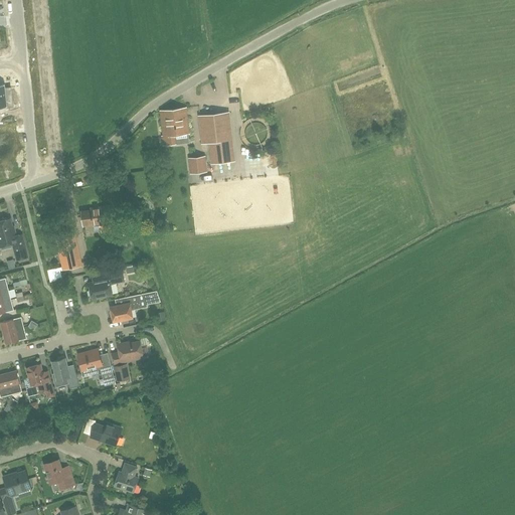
[(4,84),(0,84),(0,107),(6,107),(6,109),(13,108),(12,91),(5,91),(5,88),(4,84)]
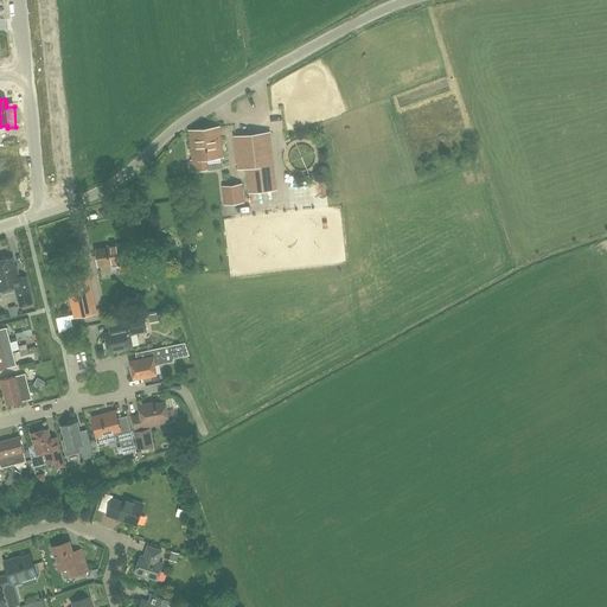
[(208,159),(224,158),(219,127),(190,131),(193,160),(191,160),(192,172),(209,170),(208,159)]
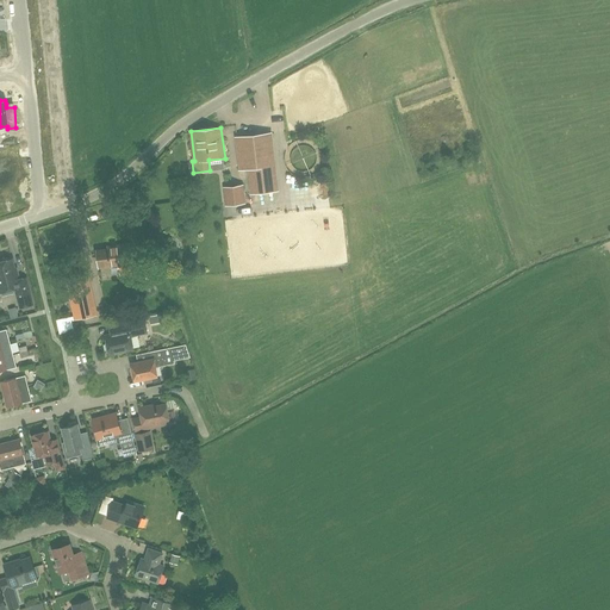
[(278,191),(271,134),(236,138),(240,169),(249,168),(251,193),(278,191)]
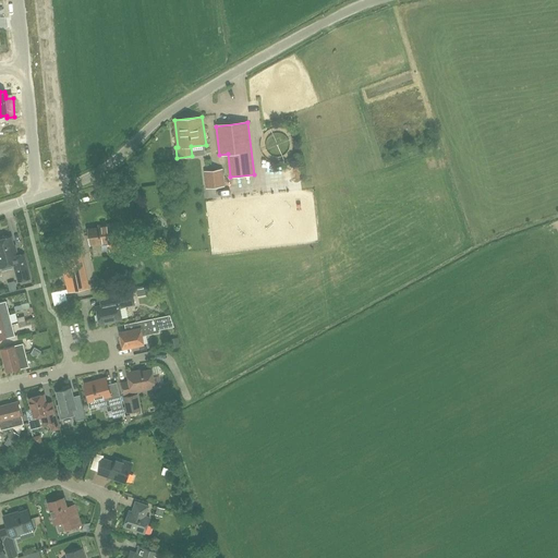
[(276,157),(291,145),(281,131),(265,143),(276,157)]
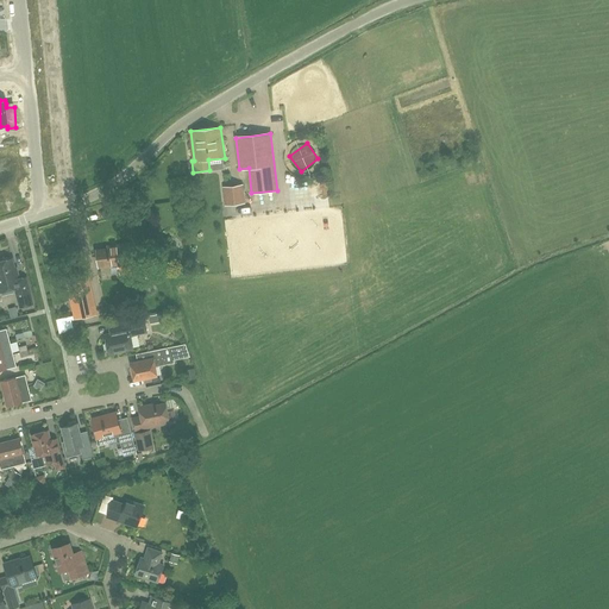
[(226,205),(244,202),(242,186),(225,188),(226,205)]
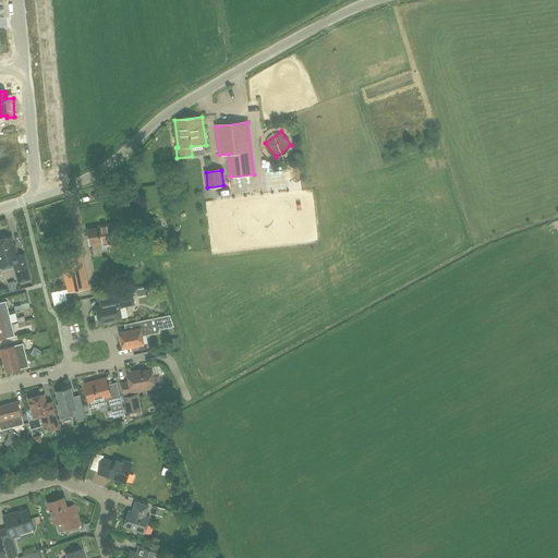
[(201,218),(187,218),(187,233),(201,233),(201,218)]
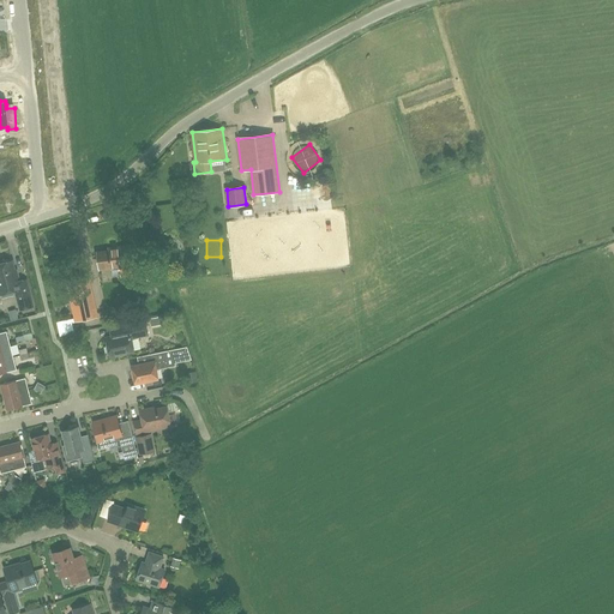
[(133,265),(131,246),(118,248),(118,251),(97,253),(100,270),(120,266),(121,276),(134,275),(133,265)]
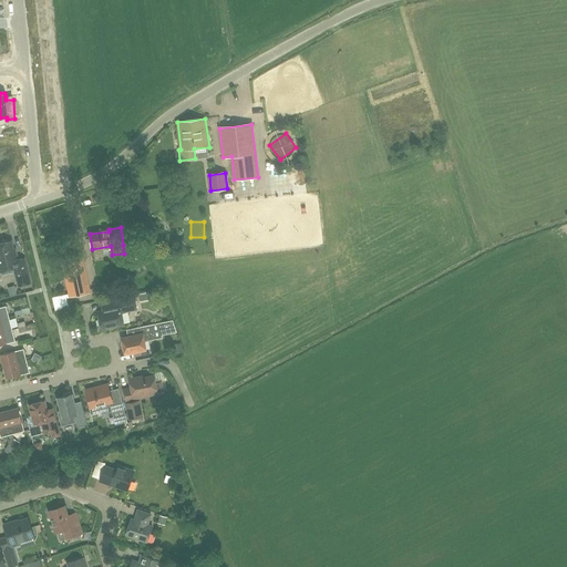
[(24,258),(18,260),(17,254),(14,254),(11,240),(8,241),(7,240),(2,241),(1,244),(0,244),(0,271),(14,268),(19,286),(31,282),(24,258)]
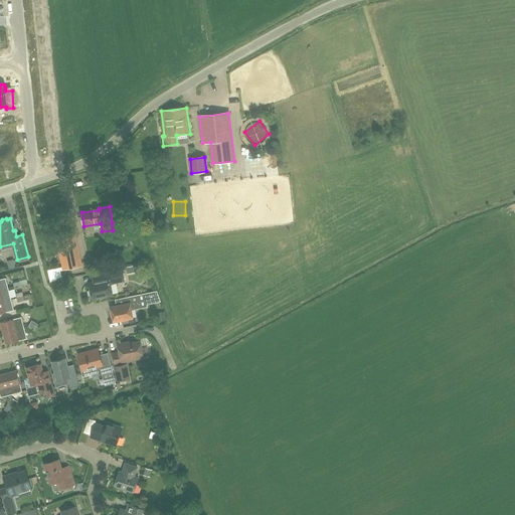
[(56,236),(58,245),(73,242),(72,233),(56,236)]
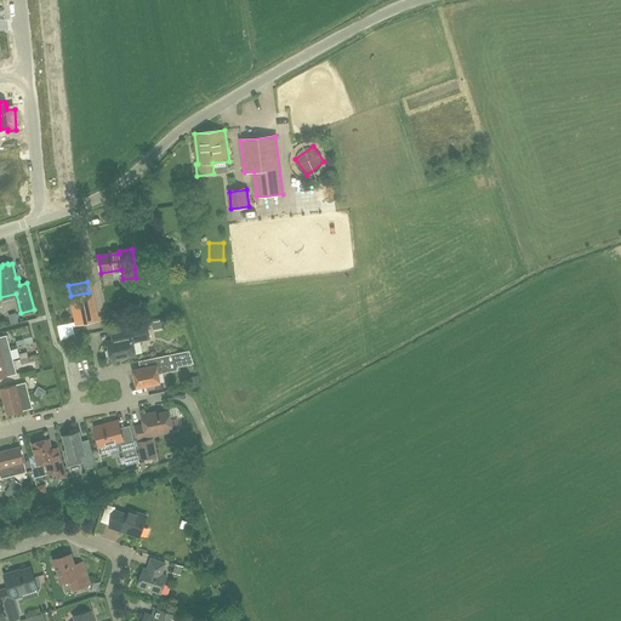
[(75,322),(77,325),(95,322),(93,311),(74,314),(75,322)]
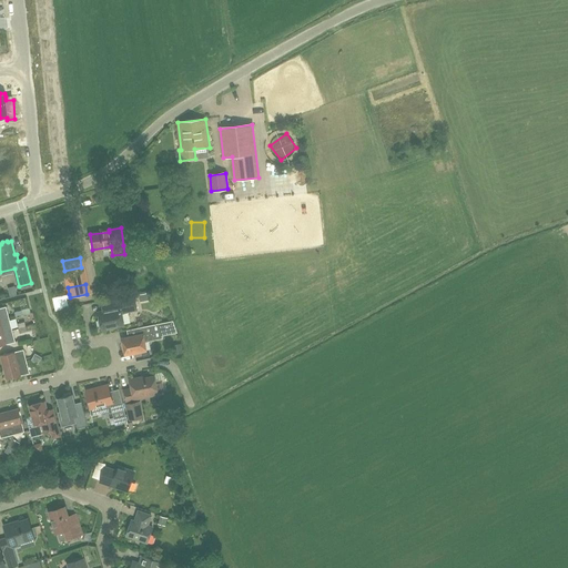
[(100,327),(102,327),(102,330),(124,325),(122,313),(137,310),(134,297),(103,304),(105,311),(99,312),(100,318),(99,320),(98,321),(100,327)]
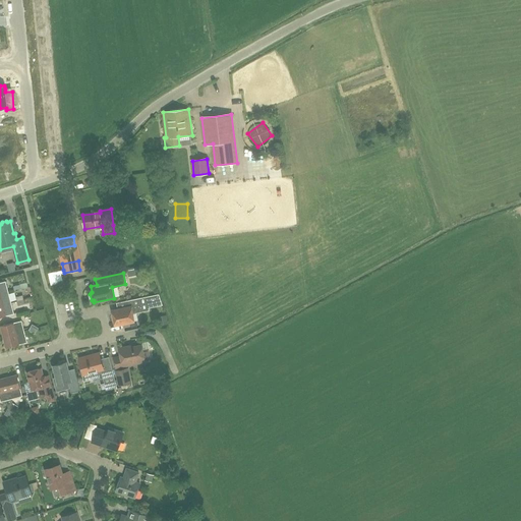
[(0,294),(8,292),(6,281),(0,282),(0,294)]
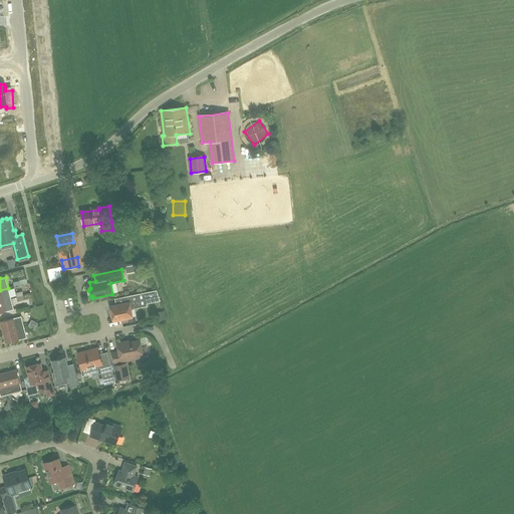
[(0,301),(11,299),(8,288),(0,290),(0,301)]
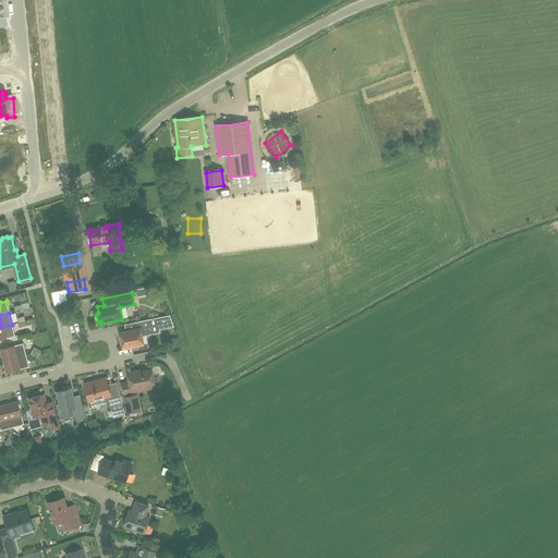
[(157,318),(135,323),(137,329),(128,331),(120,332),(123,348),(144,344),(142,336),(160,332),(159,329),(157,318)]
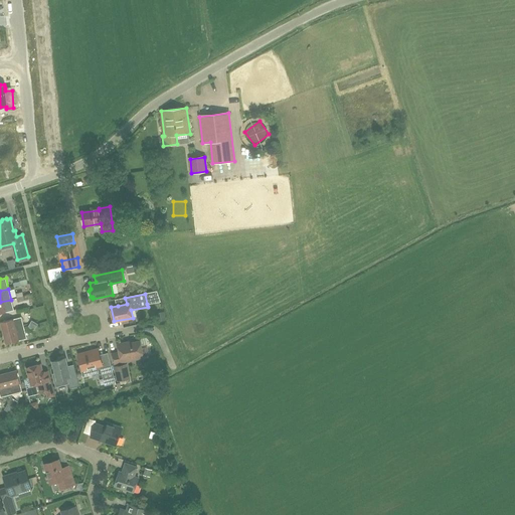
[(0,302),(0,313),(14,310),(11,300),(0,302)]
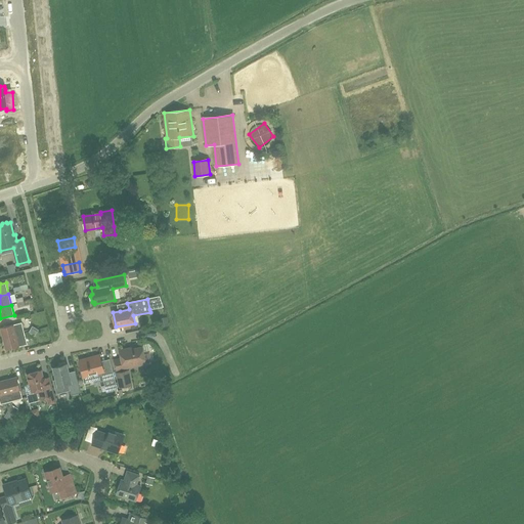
[(161,319),(162,329),(170,328),(170,319),(161,319)]
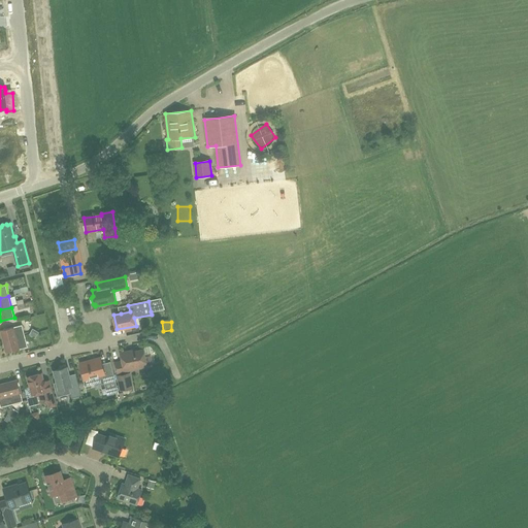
[(3,341),(25,336),(22,325),(0,330),(3,341)]
